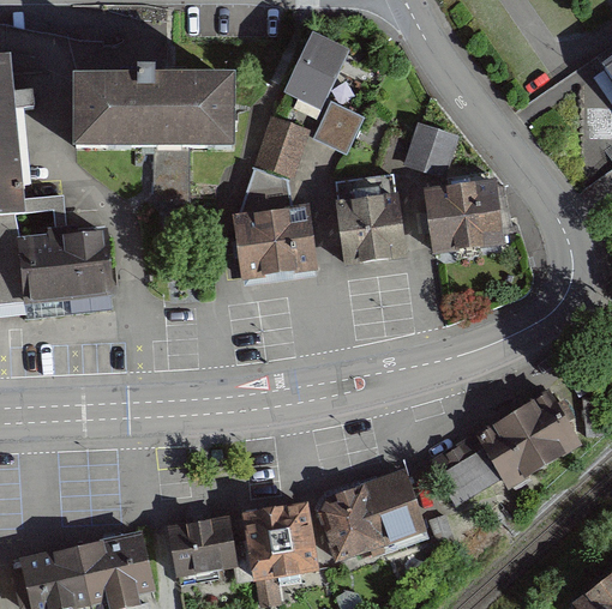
[(347,50),(311,34),(282,91),(318,109),(347,50)]
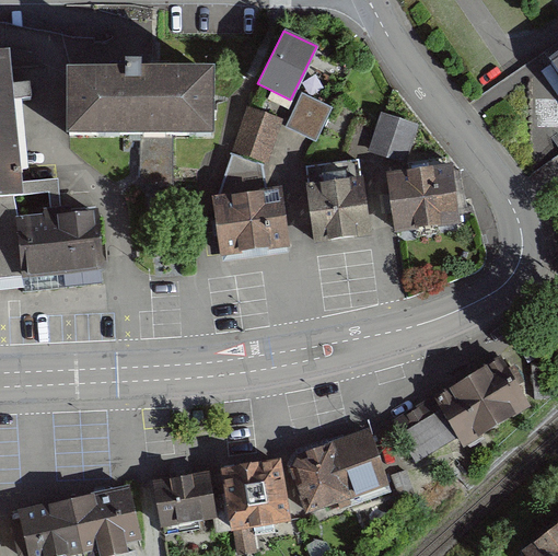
[(9,56),(0,56),(0,281),(69,275),(102,271),(93,209),(61,212),(58,177),(21,181),(12,99),(30,96),(27,80),(10,82),(9,56)]
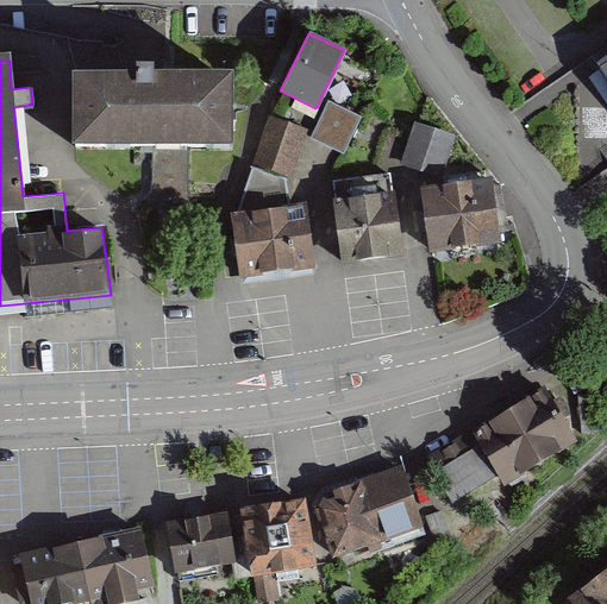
[(606,63),(596,71),(606,87),(606,63)]
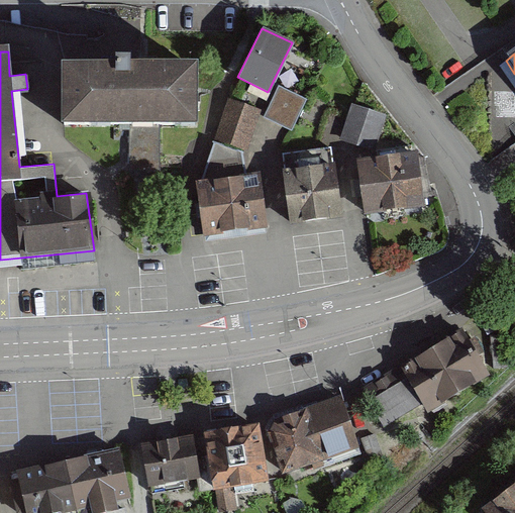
[(193,67),(63,66),(62,121),(128,122),(128,162),(159,162),(159,122),(193,122),(193,67)]
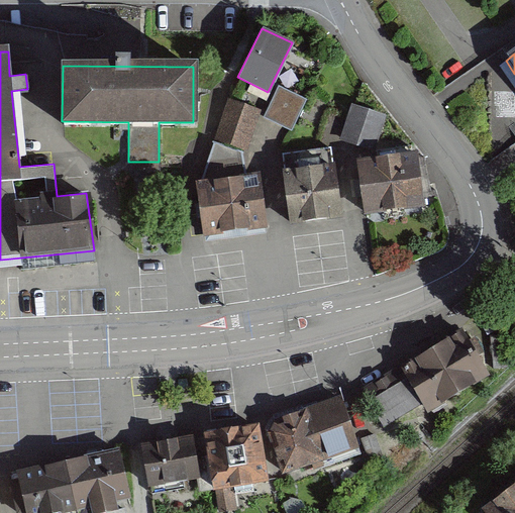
[(305,97),(277,84),(263,113),(291,126),(305,97)]
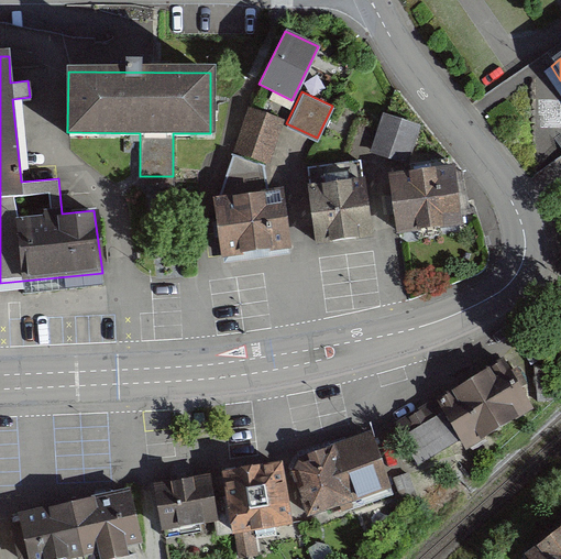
[(279,119),(251,108),(237,145),(265,156),(279,119)]
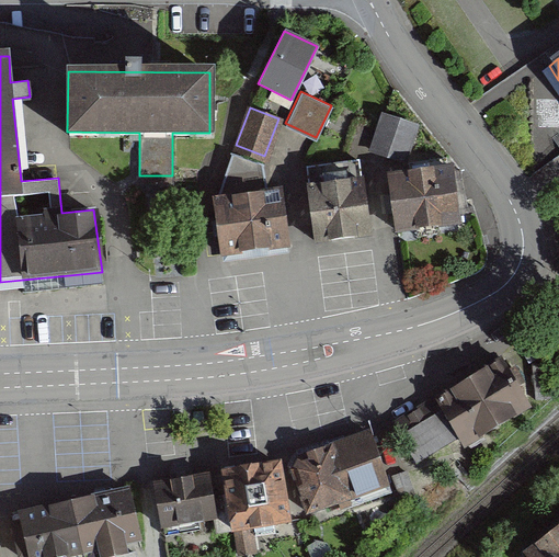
[(413,123),(376,111),(365,147),(401,159),(413,123)]
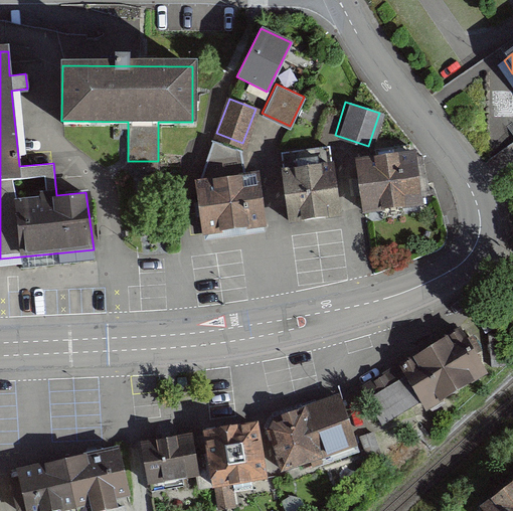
[(199,180),(195,181),(202,229),(262,222),(255,174),(244,175),(240,149),(212,140),(199,177),(199,180)]
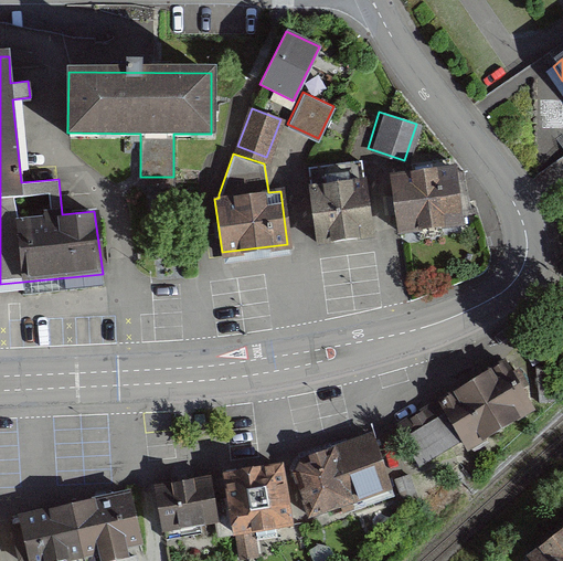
[(360,160),(307,167),(317,241),(370,234),(360,160)]
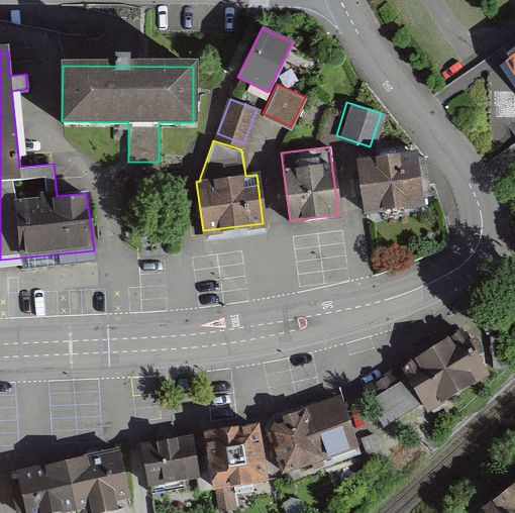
[(415,155),(356,162),(364,212),(421,205),(415,155)]
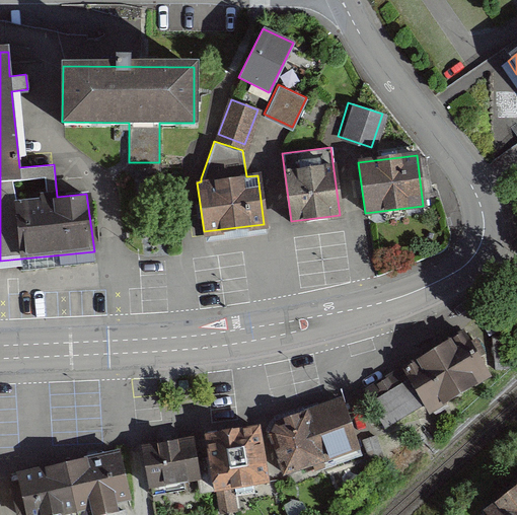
[(461,330),(358,385),(379,424),(415,406),(419,413),(486,377),(461,330)]
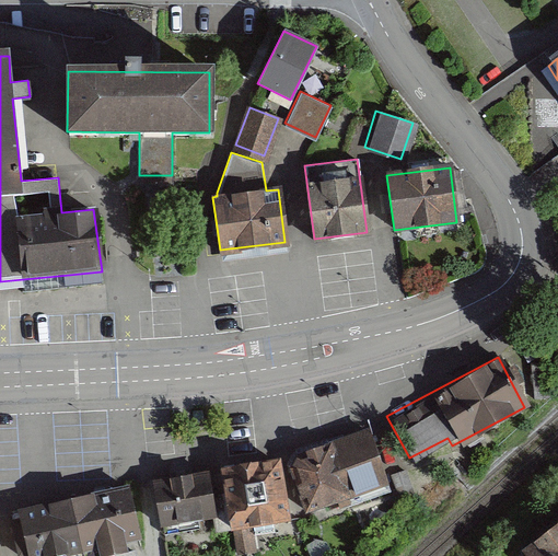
[(365,432),(293,452),(286,464),(298,511),(381,485),(365,432)]
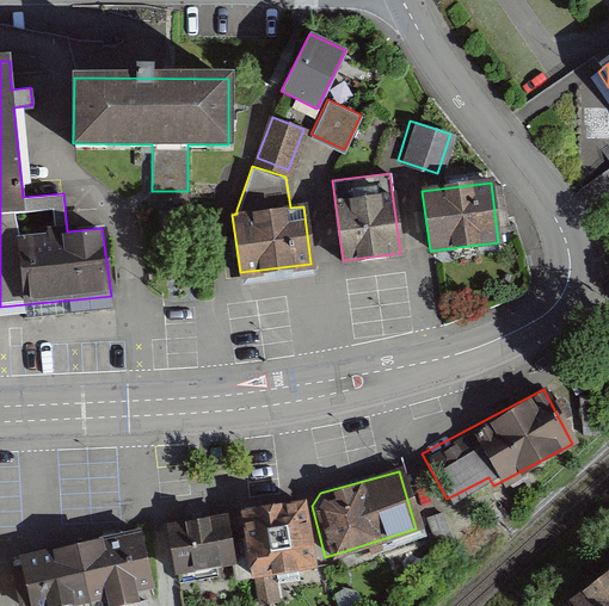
[(301,504),(241,513),(250,574),(308,569),(301,504)]
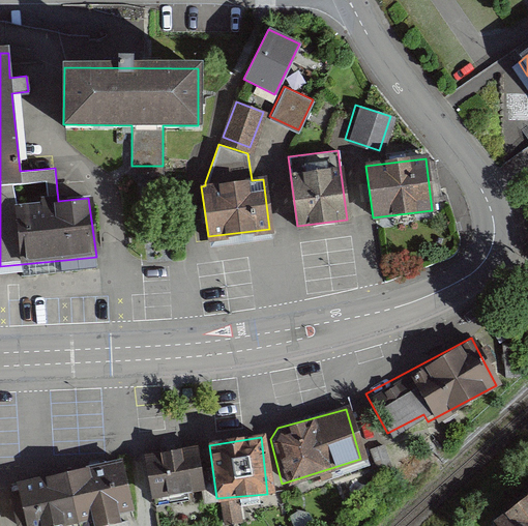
[(377,445),(371,447),(380,471),(392,466),(383,443),(377,445)]
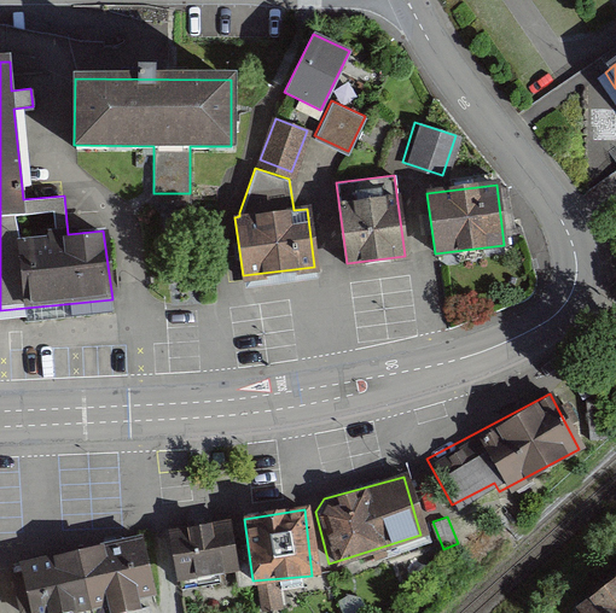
[(224,524),(169,533),(179,584),(233,574),(224,524)]
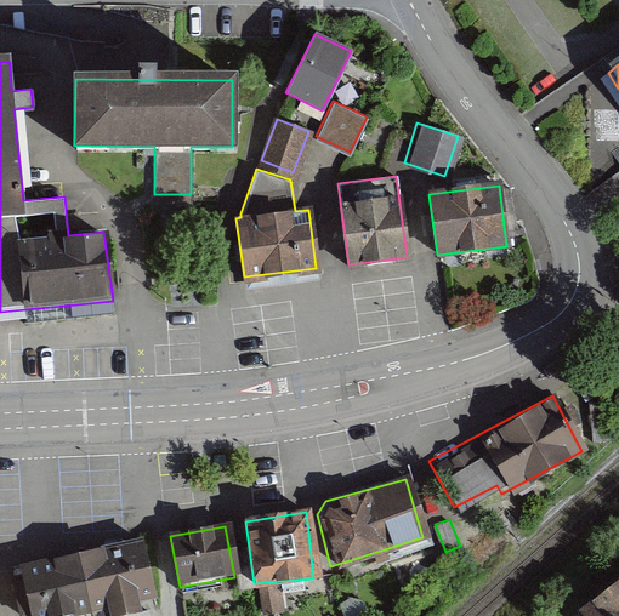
[(140,547),(11,568),(18,615),(66,615),(149,603),(140,547)]
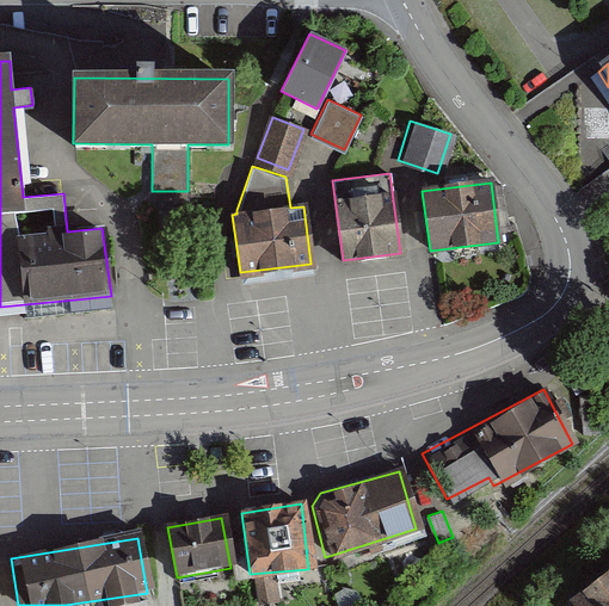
[(608,605),(608,551),(601,557),(608,568),(558,604),(559,605),(608,605)]
